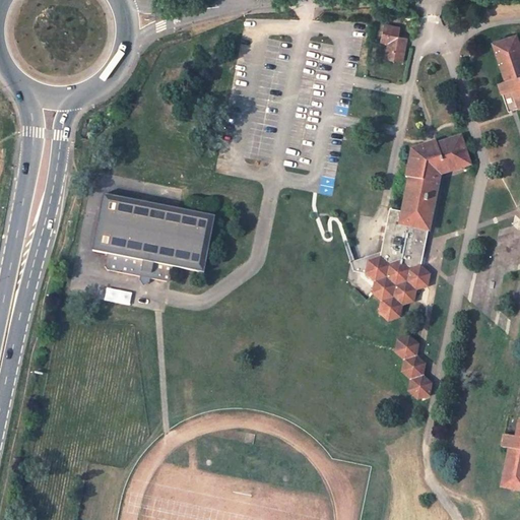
[(401,28),(385,24),(381,42),(389,44),(386,59),(402,63),(405,47),(397,45),(399,37),(401,28)]
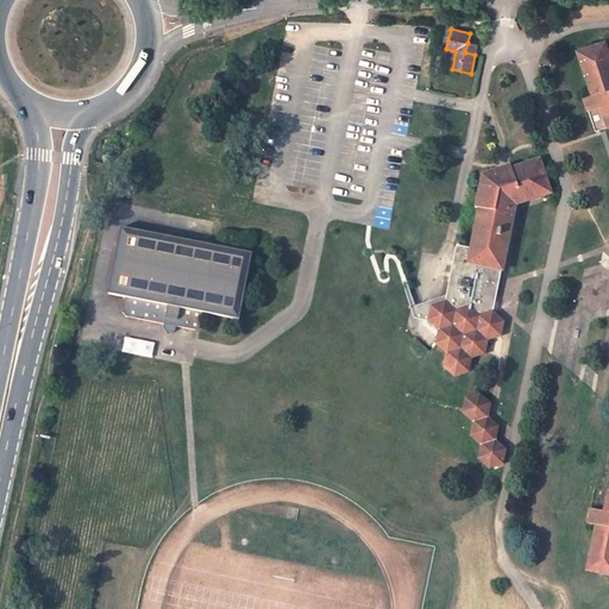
[(477,45),(468,43),(465,52),(475,55),(477,45)]
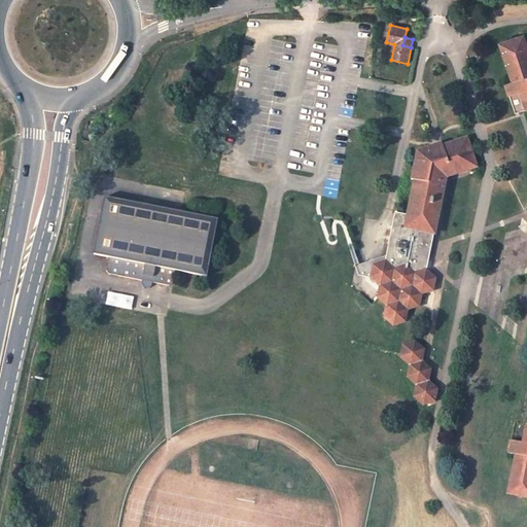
[(526,46),(524,37),(500,44),(513,82),(505,84),(510,97),(521,93),(526,111),(526,110),(526,46)]
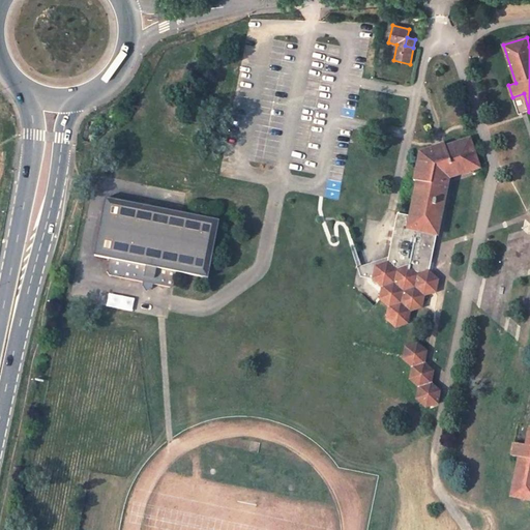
[(479,168),(469,141),(445,148),(423,154),(418,182),(411,216),(398,214),(387,264),(376,268),(374,280),(382,287),(380,299),(389,307),(387,319),(396,327),(408,323),(410,313),(421,308),(424,296),(436,292),(438,281),(429,272),(449,178),(479,168)]
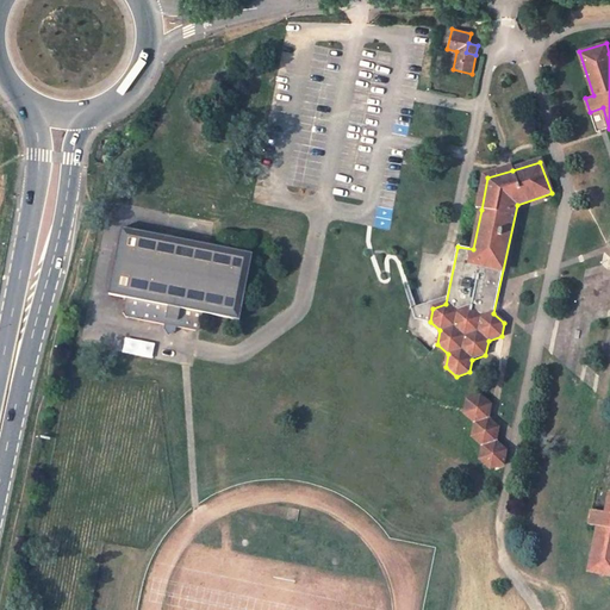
[(512,170),(511,166),(483,175),(481,180),(487,178),(512,170)]
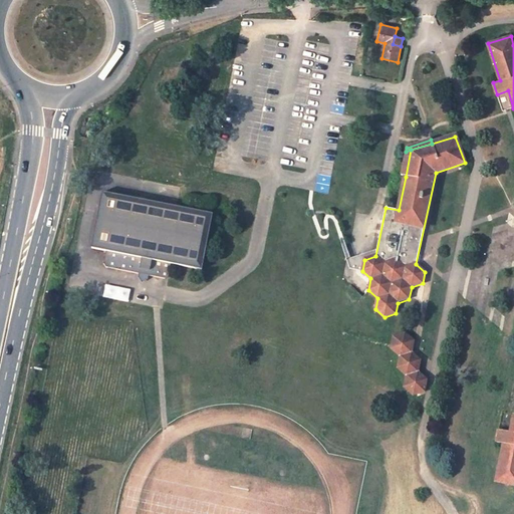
[(411,150),(406,152),(401,176),(406,177),(411,150)]
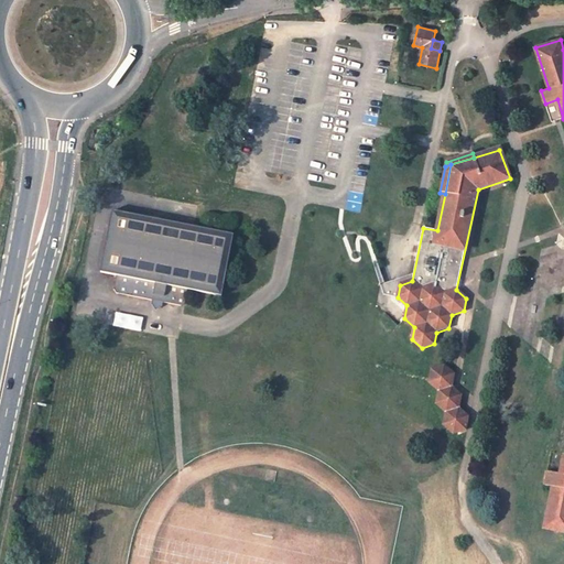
[(116,286),(152,295),(163,297),(180,301),(185,300),(188,285),(221,293),(235,232),(115,205),(101,266),(117,270),(114,283),(116,286)]
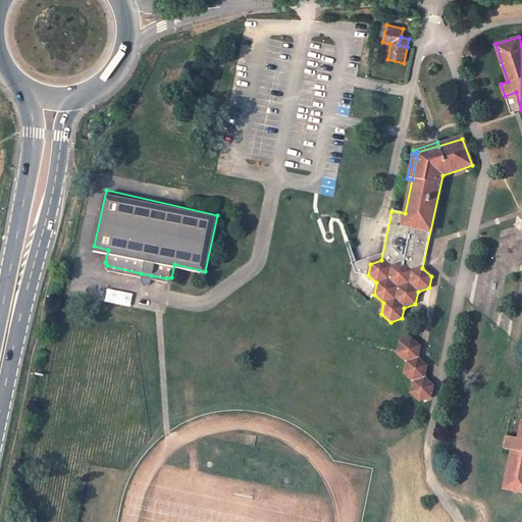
[(144,283),(150,280),(151,275),(141,273),(140,278),(144,283)]
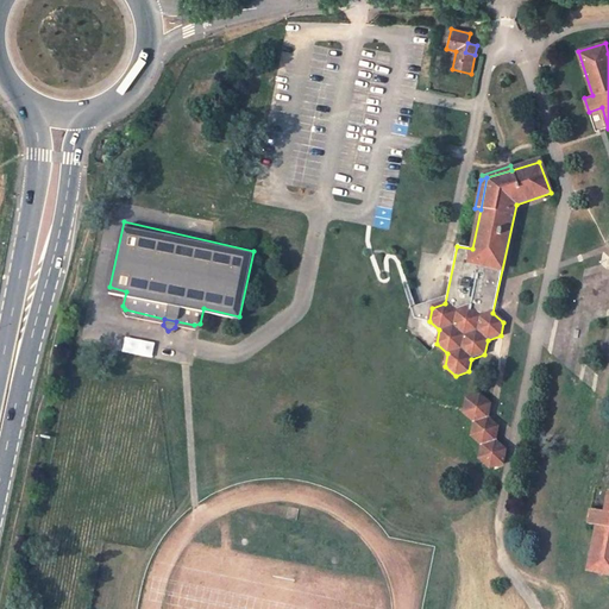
[(482,395),(466,401),(464,413),(473,422),(471,437),(481,445),(478,459),(489,469),(503,464),(506,451),(495,440),(497,426),(489,418),(489,413),(490,405),(482,395)]
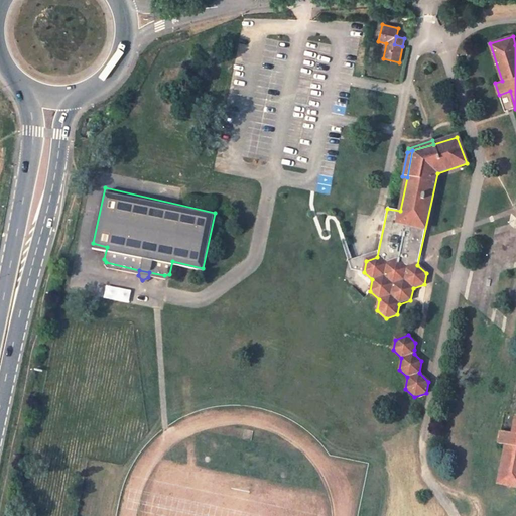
[(515,415),(512,433),(502,431),(498,443),(506,445),(498,483),(515,486),(515,415)]
